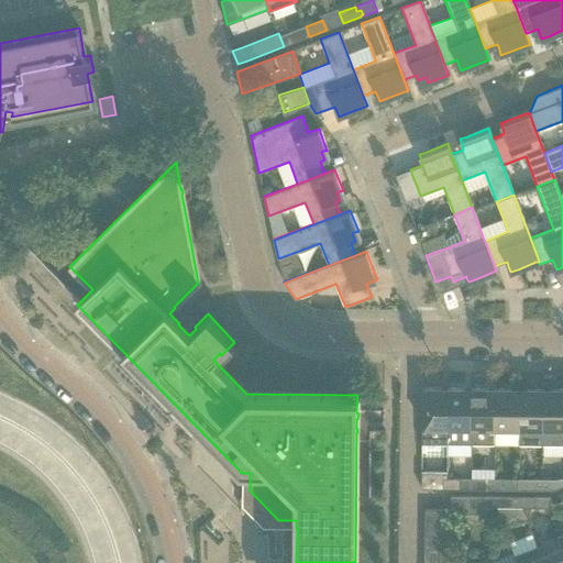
[(335,367),(335,383),(348,383),(348,367),(335,367)]
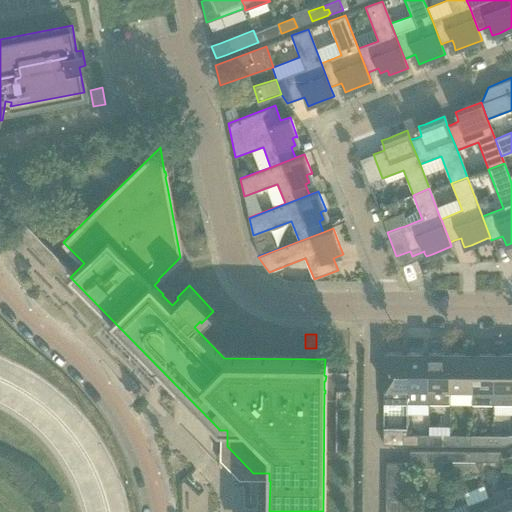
[(384,389),(383,403),(407,404),(407,359),(401,359),(401,353),(385,353),(385,388),(384,388),(384,389)]
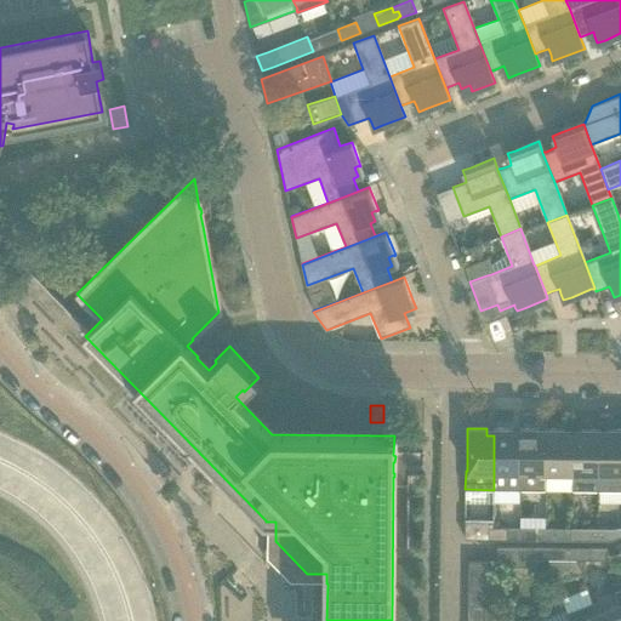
[(494,436),(494,490),(519,490),(520,437),(519,437),(512,437),(512,428),(494,428),(494,436)]
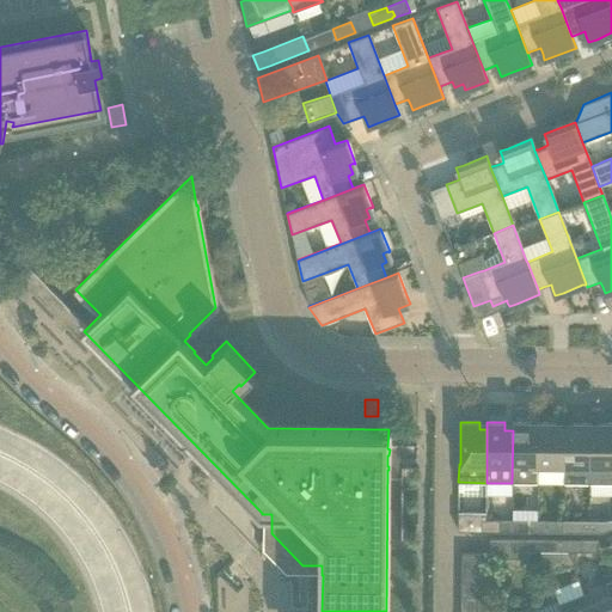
[(513,430),(512,483),(538,483),(538,466),(538,430),(531,430),(531,422),(513,422),(513,430)]
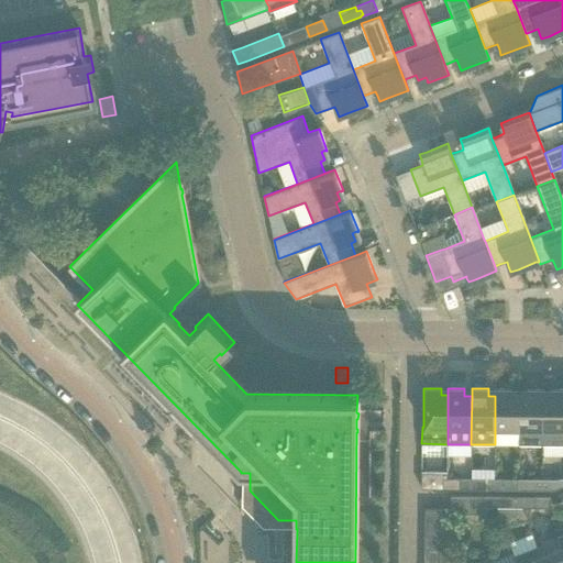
[(495,429),(495,444),(519,444),(519,429),(519,396),(511,396),(512,388),(495,388),(495,396),(495,429)]
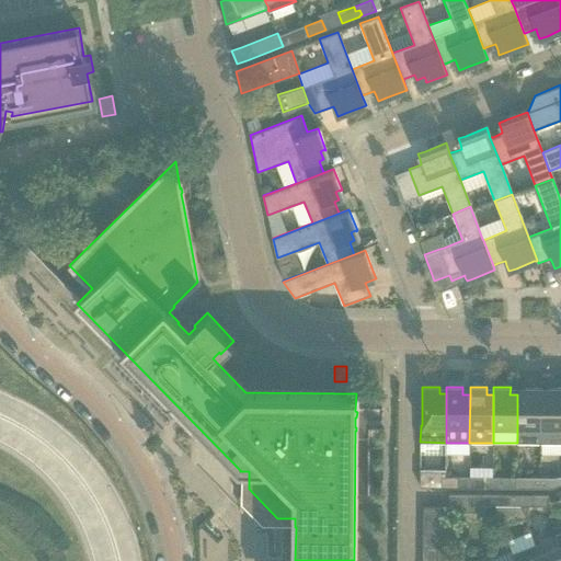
[(517,395),(517,427),(517,443),(540,444),(541,395),(541,388),(525,387),(525,395),(517,395)]
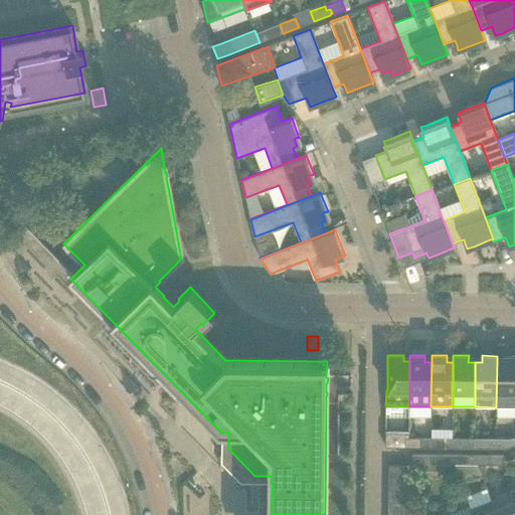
[(497,362),(496,407),(514,406),(514,355),(503,356),(503,362),(497,362)]
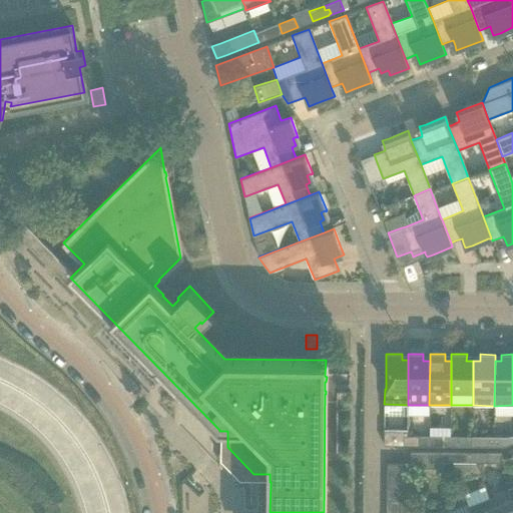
[(408,405),(384,404),(384,415),(408,416),(408,405)]
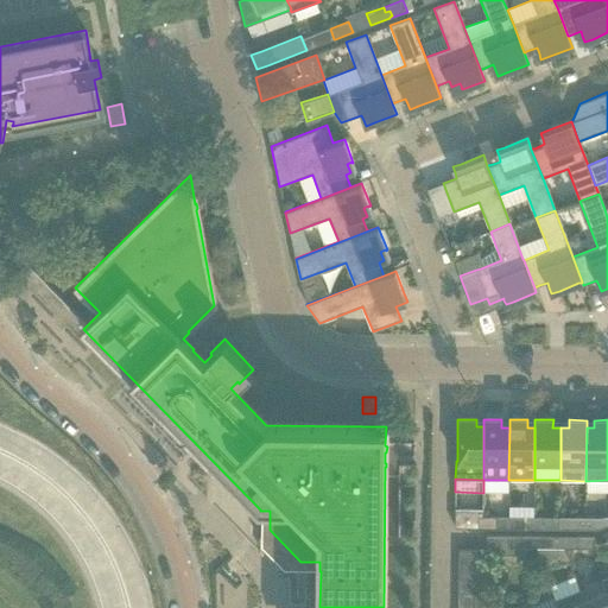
[(483,480),(483,493),(508,493),(508,480),(483,480)]
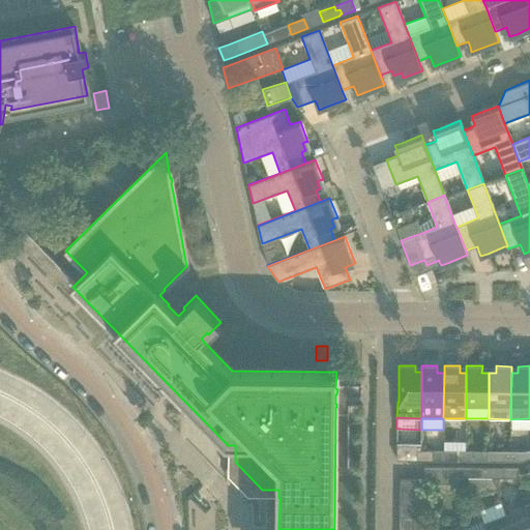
[(443,450),(466,450),(466,442),(443,441),(443,450)]
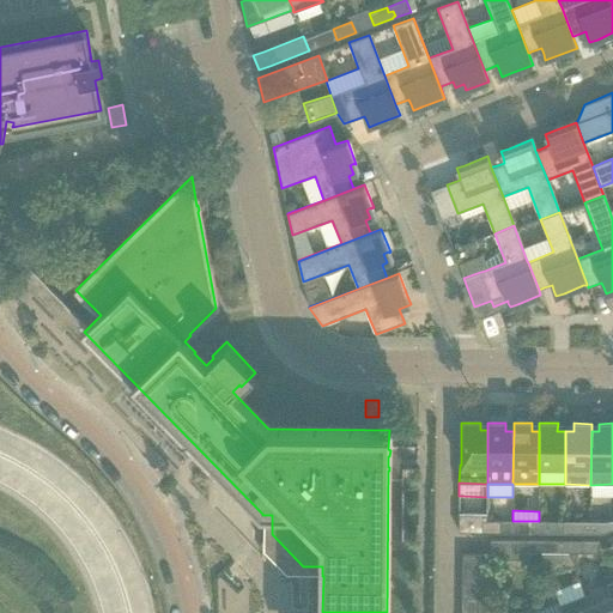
[(459,515),(459,533),(463,533),(483,533),(483,521),(486,521),(486,515),(483,515),(459,515)]
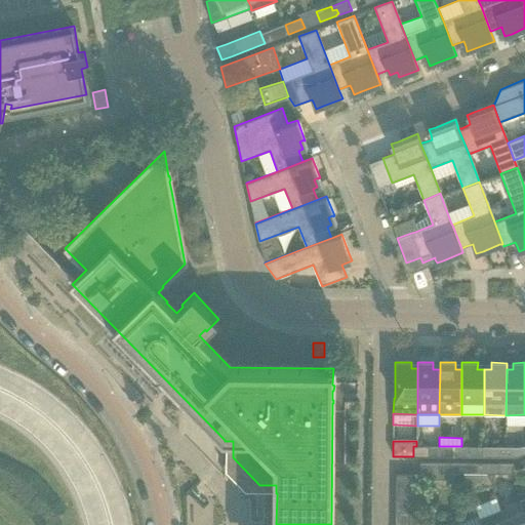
[(413,446),(413,456),(420,456),(429,456),(429,446),(420,446),(416,446),(413,446)]
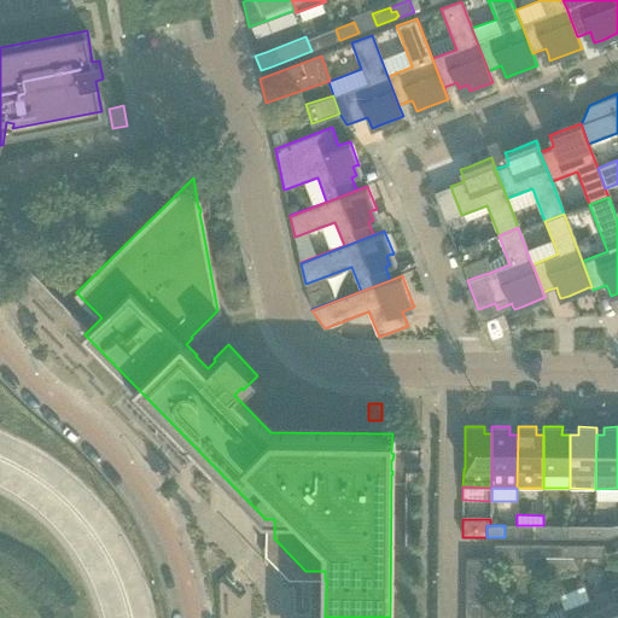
[(506,537),(517,537),(517,525),(506,525),(506,537)]
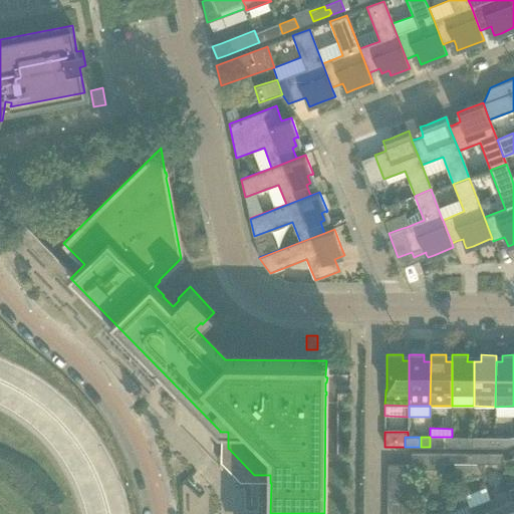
[(430,437),(430,447),(451,448),(452,437),(430,437)]
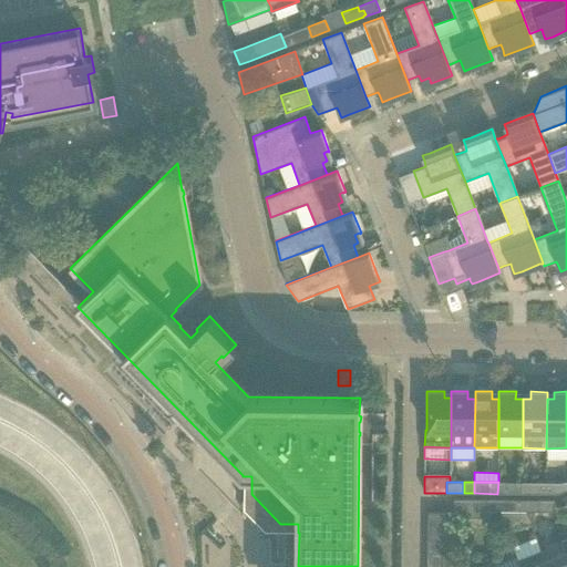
[(523,483),(506,482),(506,494),(523,494),(523,483)]
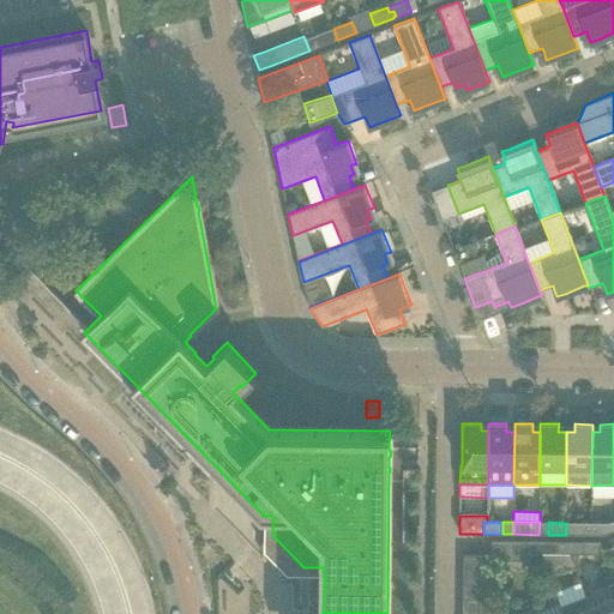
[(583,523),(566,523),(566,535),(583,535),(583,523)]
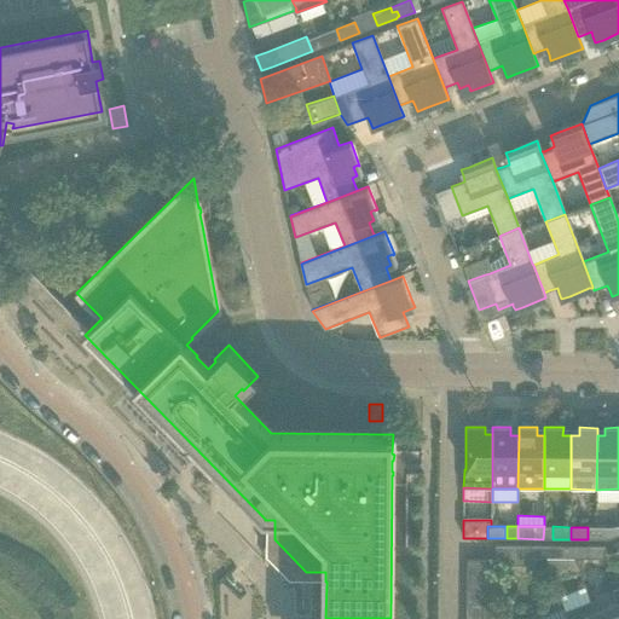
[(596,538),(596,539),(606,539),(611,538),(614,537),(614,527),(596,527),(596,538)]
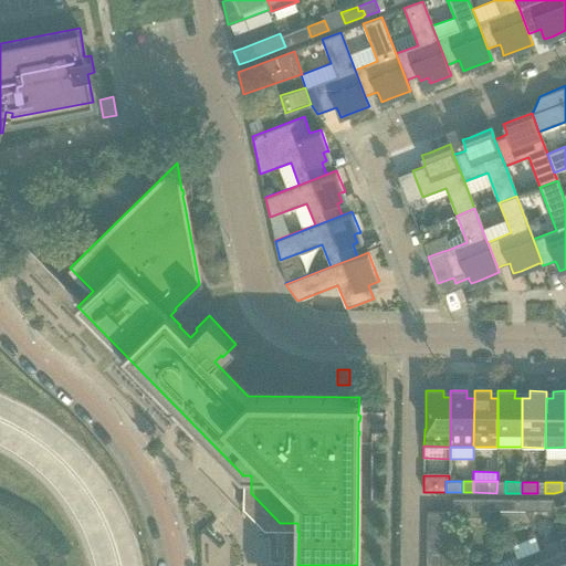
[(453,513),(453,515),(488,516),(488,511),(496,511),(496,500),(453,499),(453,513)]
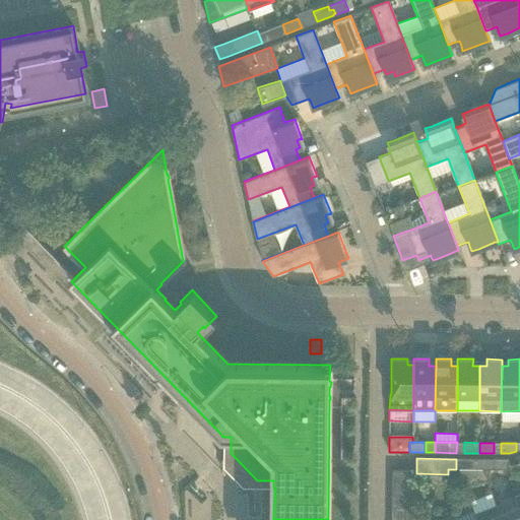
[(456,459),(456,469),(459,469),(482,469),(478,459),(456,459)]
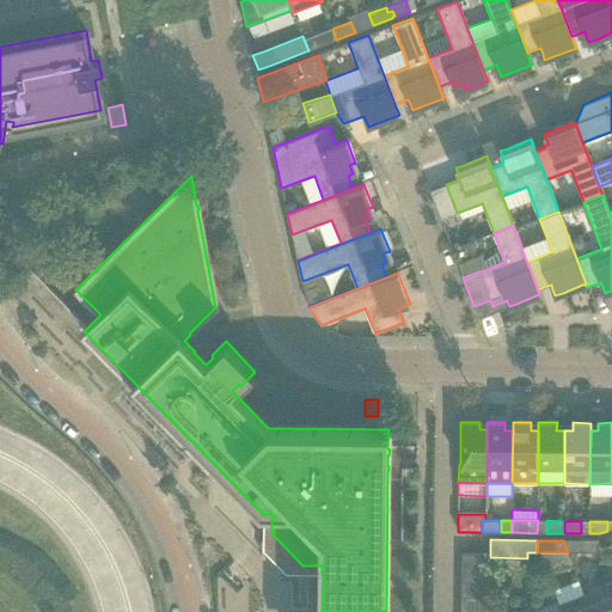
[(589,540),(563,540),(568,552),(588,552),(589,540)]
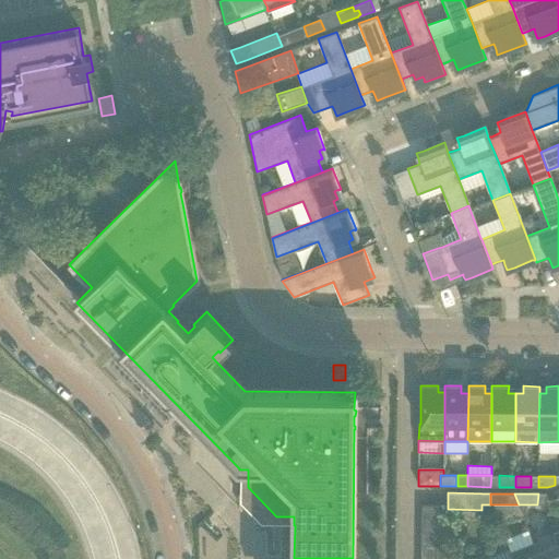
[(538,494),(537,504),(547,504),(547,494),(538,494)]
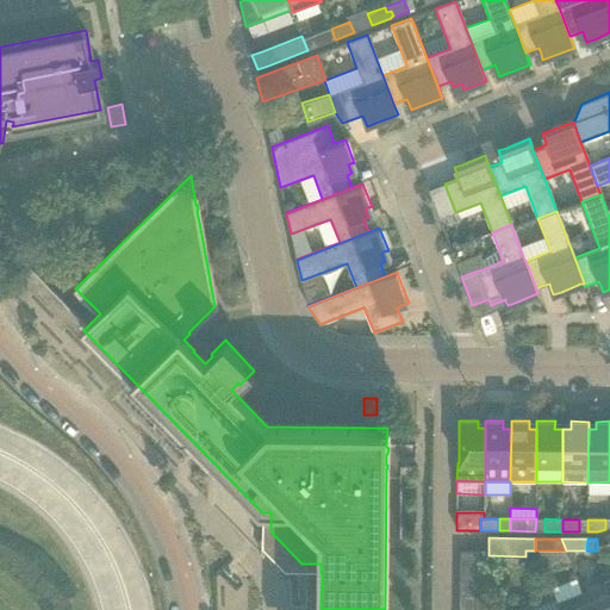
[(566,551),(539,551),(546,572),(571,565),(566,551)]
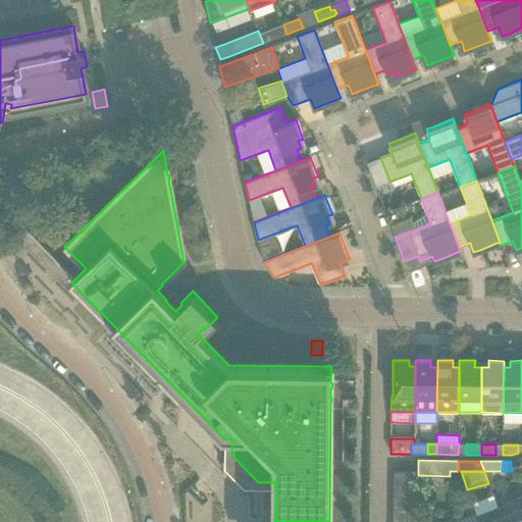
[(394,485),(417,485),(418,475),(418,473),(394,472),(394,485)]
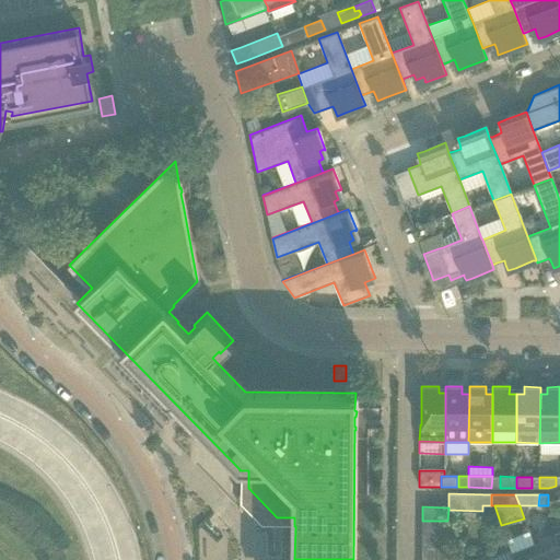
[(422,521),(422,534),(447,534),(447,521),(422,521)]
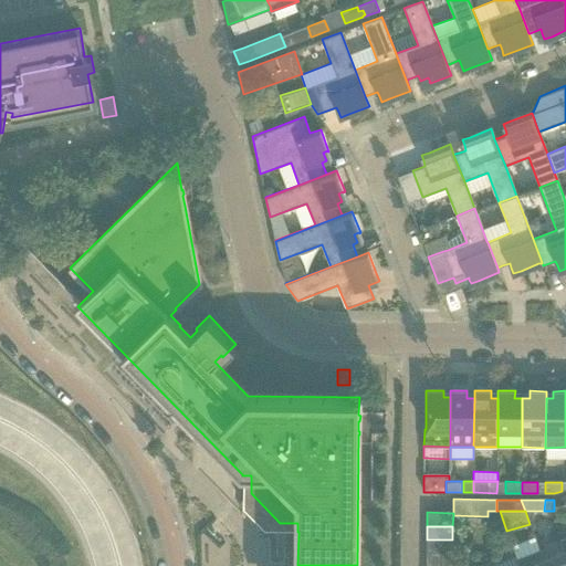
[(513,547),(517,559),(540,551),(535,538),(513,547)]
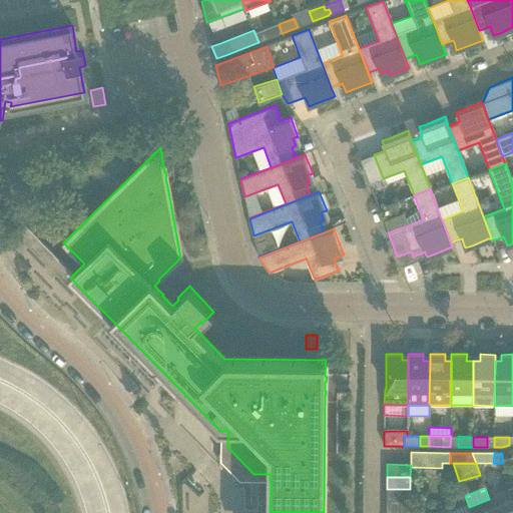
[(387,489),(387,501),(410,502),(410,489),(387,489)]
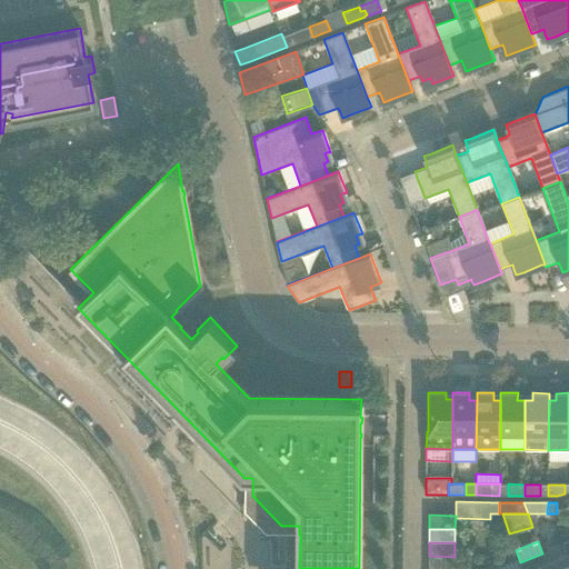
[(520,562),(522,568),(548,568),(546,563),(542,553),(520,562)]
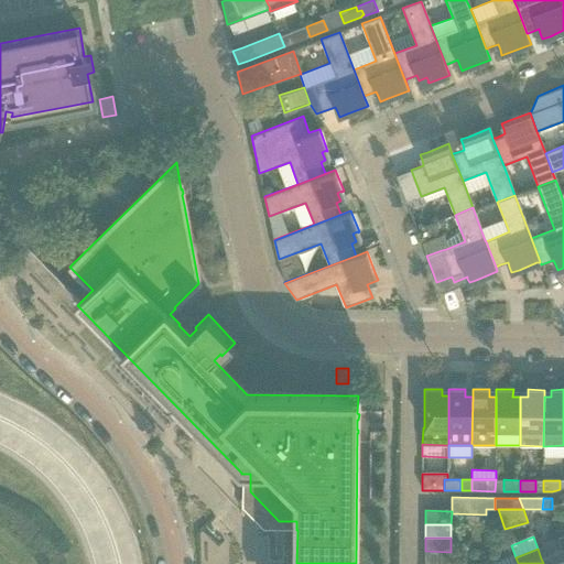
[(563,563),(563,551),(563,550),(541,559),(543,563),(563,563)]
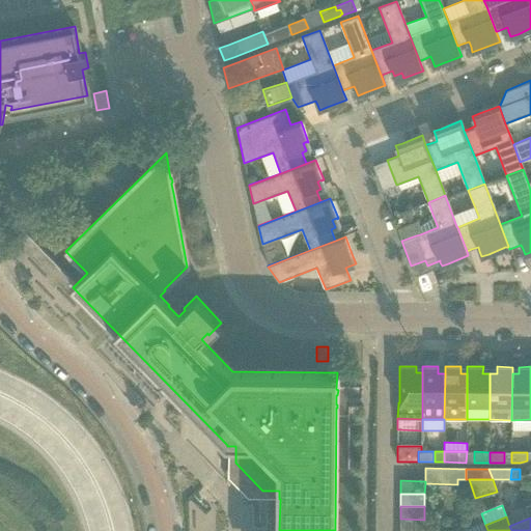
[(400,519),(399,530),(424,530),(424,520),(400,519)]
